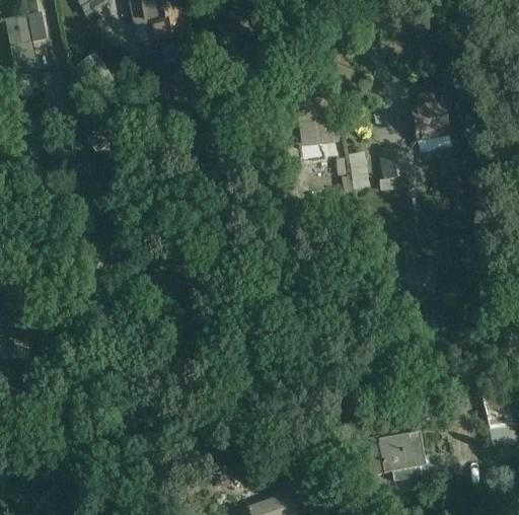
[(80,0),(87,11),(103,0),(80,0)]
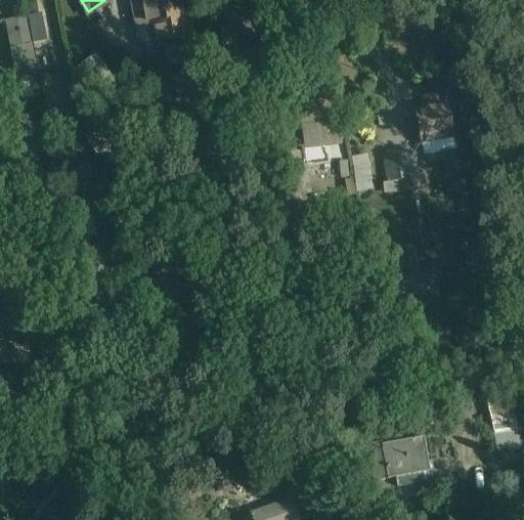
[(117,0),(120,26),(130,25),(127,0),(117,0)]
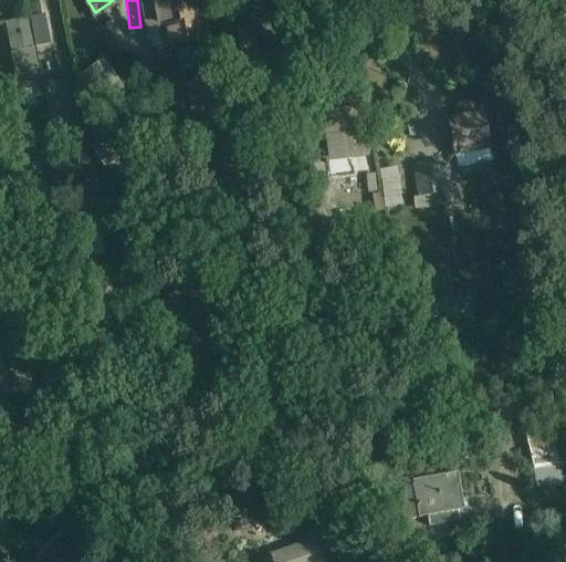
[(198,39),(199,38),(191,0),(148,0),(153,24),(160,23),(165,42),(197,34),(198,39)]
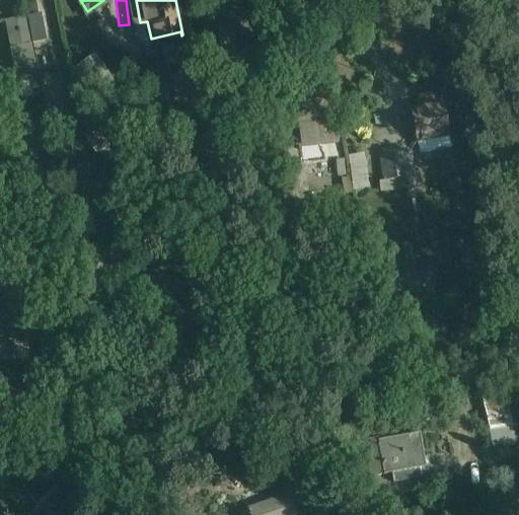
[(217,10),(222,56),(236,54),(233,30),(248,29),(246,7),(222,10),(217,10)]
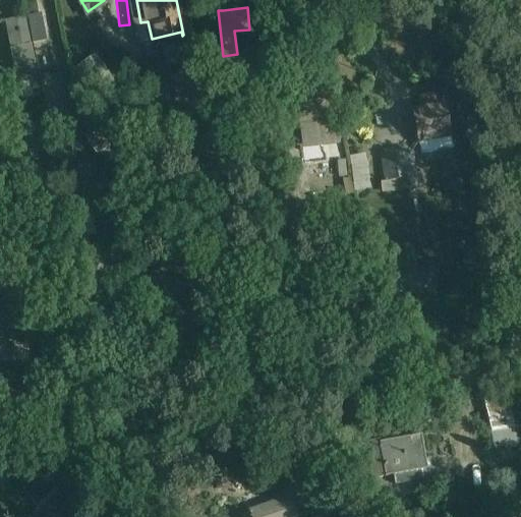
[(32,84),(41,83),(25,11),(5,15),(17,78),(30,76),(32,84)]
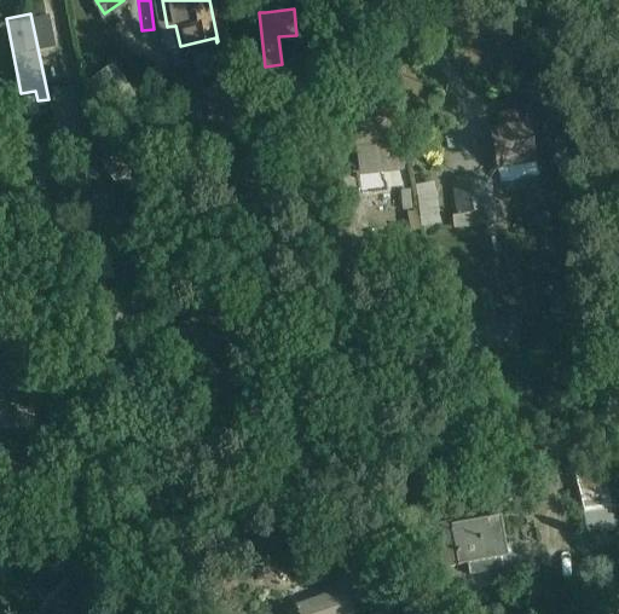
[(212,45),(212,42),(191,47),(197,71),(236,63),(230,40),(212,45)]
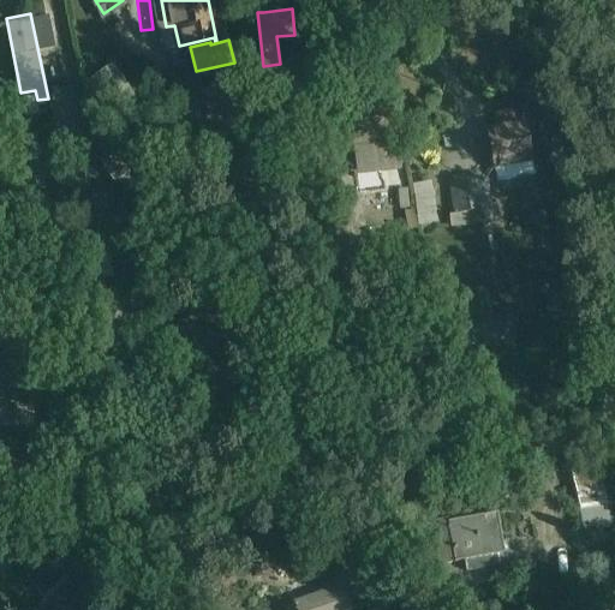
[(236,71),(198,79),(212,141),(249,133),(236,71)]
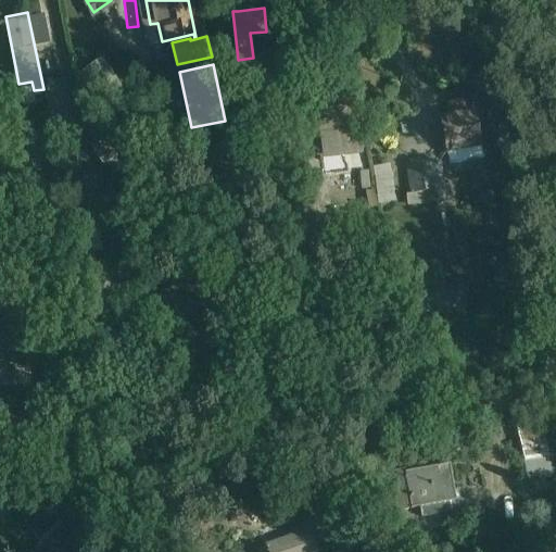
[(59,83),(46,86),(52,121),(65,117),(59,83)]
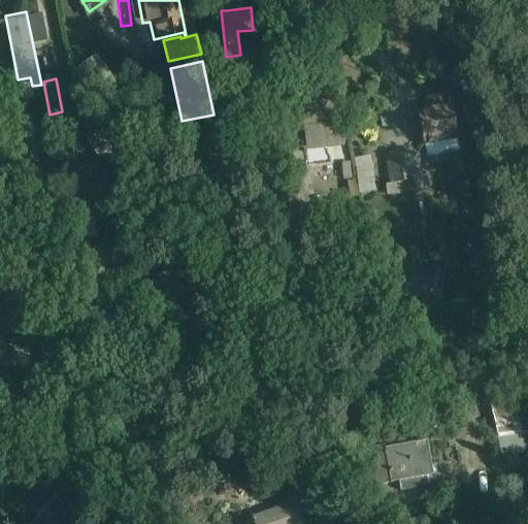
[(306,148),(343,144),(341,119),(338,120),(336,100),(325,101),(324,85),(292,88),(296,124),(303,124),(306,148)]
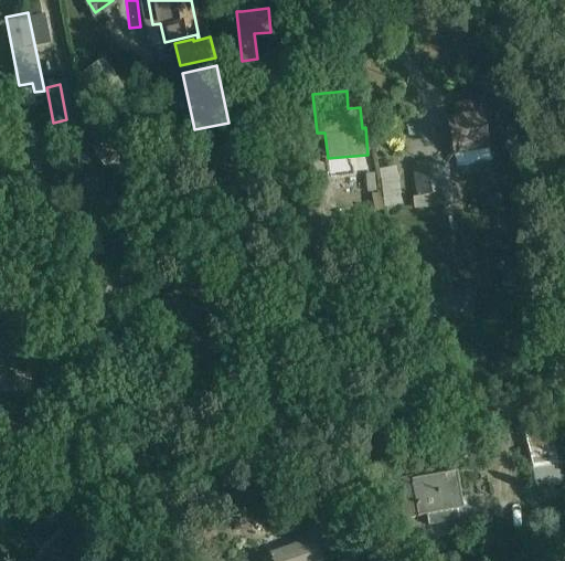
[(489,146),(490,146),(481,107),(473,109),(471,97),(454,101),(457,113),(446,115),(456,162),(490,156),(489,146)]
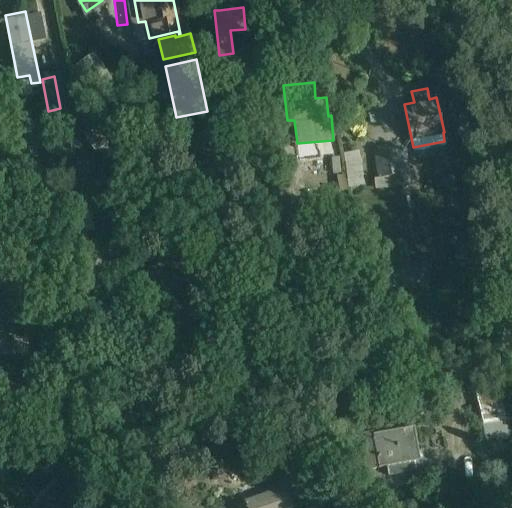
[(82,130),(95,145),(103,138),(105,140),(113,134),(107,126),(101,131),(93,121),(82,130)]
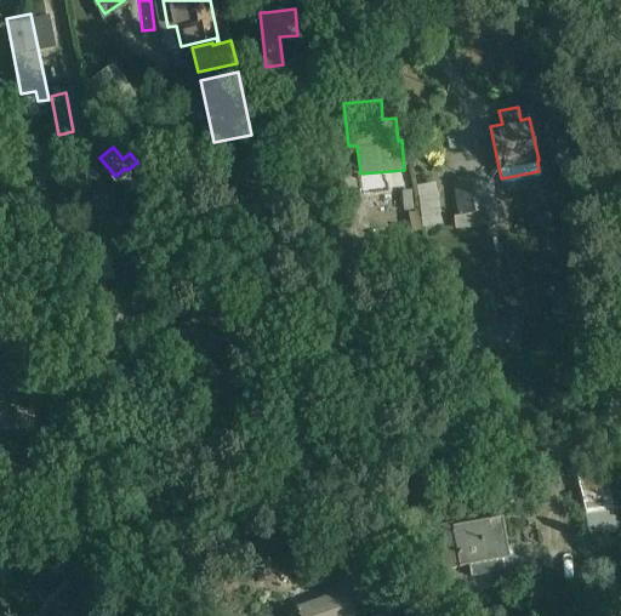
[(499,220),(493,176),(486,177),(485,171),(455,175),(456,181),(453,182),(456,212),(453,214),(454,226),(499,220)]
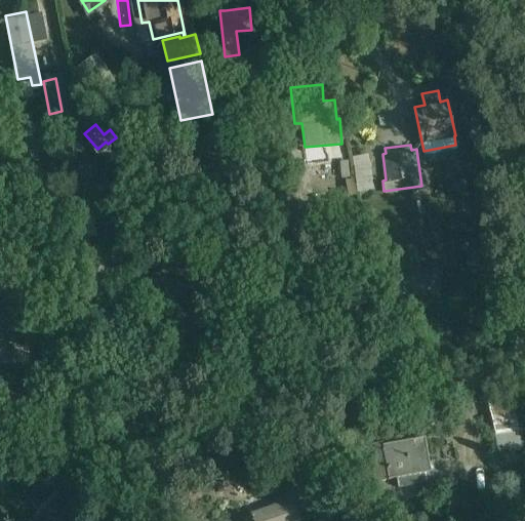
[(372,185),(368,152),(352,154),(357,182),(359,182),(361,195),(372,185)]
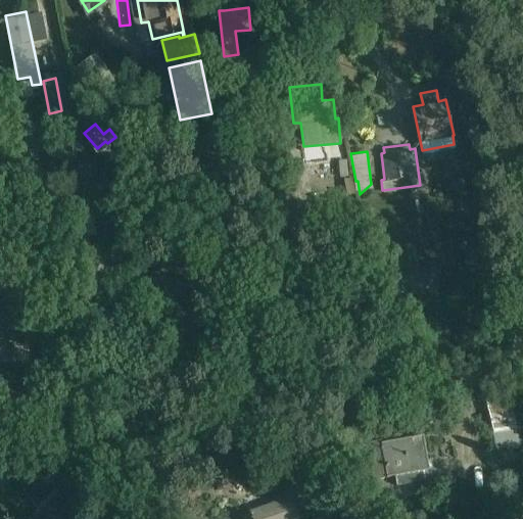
[(503,307),(492,300),(484,314),(494,320),(503,307)]
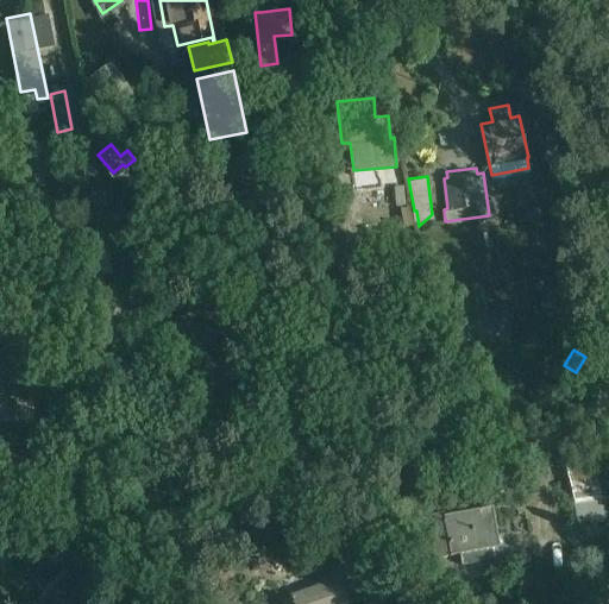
[(606,515),(592,454),(564,460),(567,477),(558,478),(562,495),(571,492),(577,520),(606,515)]
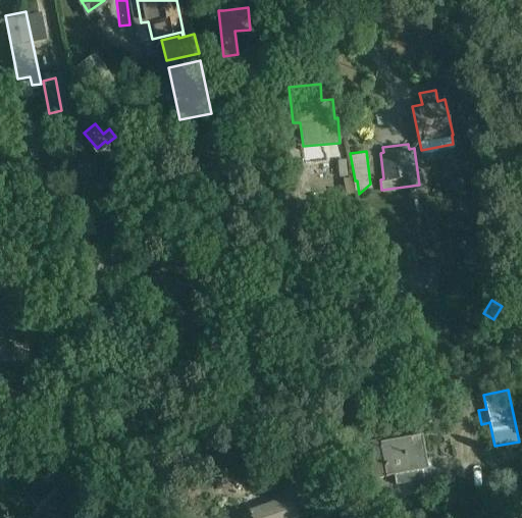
[(395,483),(441,474),(437,455),(426,458),(421,433),(379,441),(378,437),(365,441),(371,477),(394,474),(395,483)]
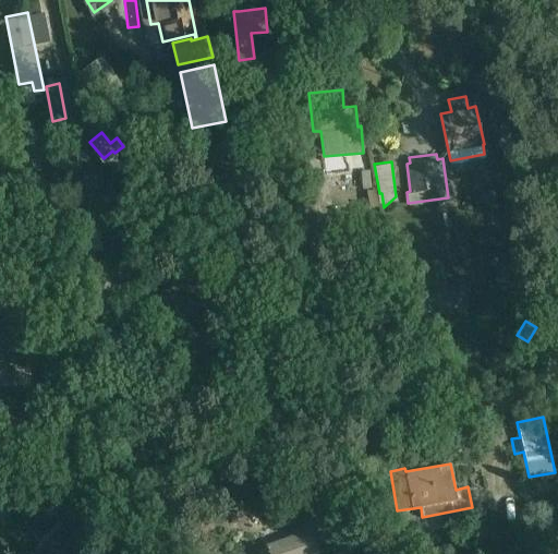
[(230,512),(232,532),(246,531),(244,510),(230,512)]
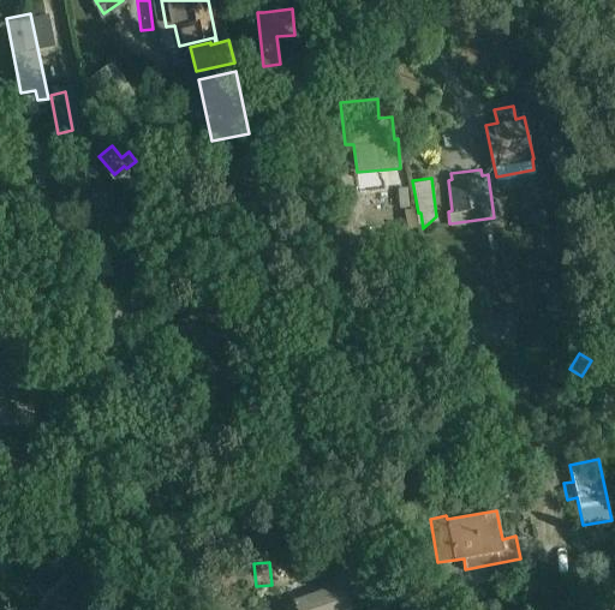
[(352,609),(344,581),(292,598),(296,609),(352,609)]
